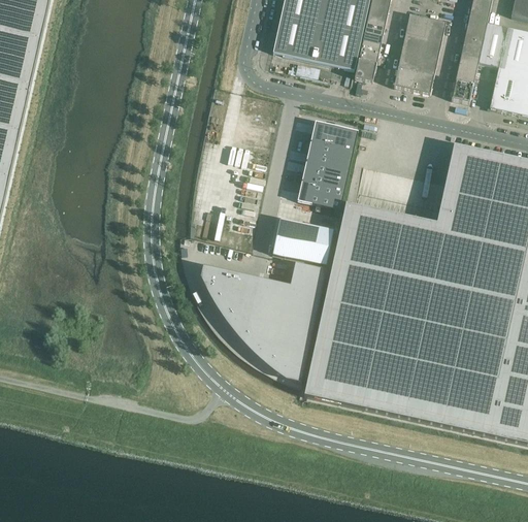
[(0,0),(0,220),(50,0),(0,0)]
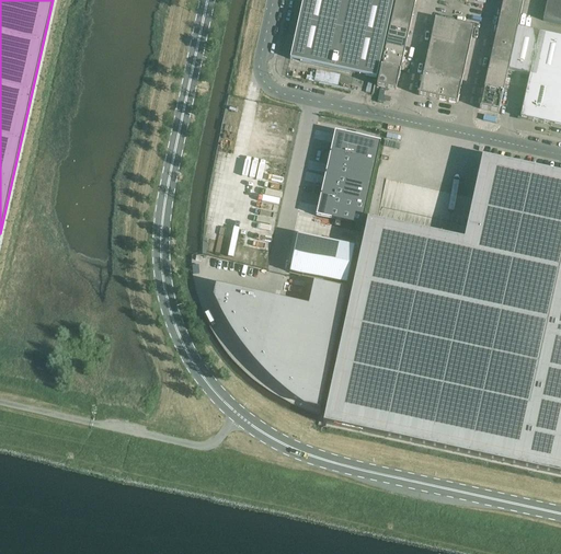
[(301,0),(290,54),(377,72),(392,0),(301,0)]
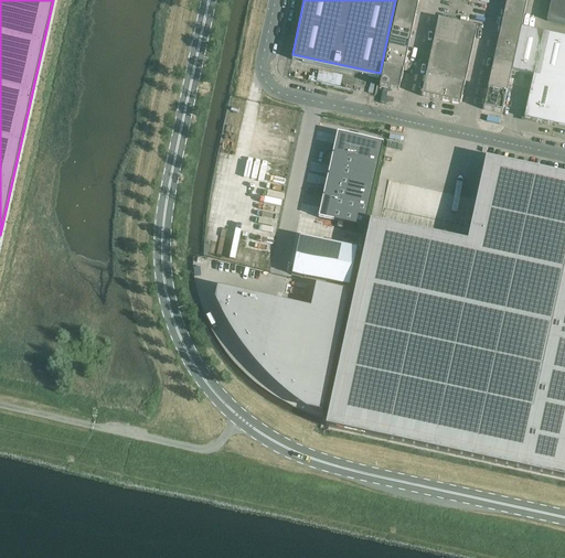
[(505,0),(504,7),(523,11),(525,0),(505,0)]
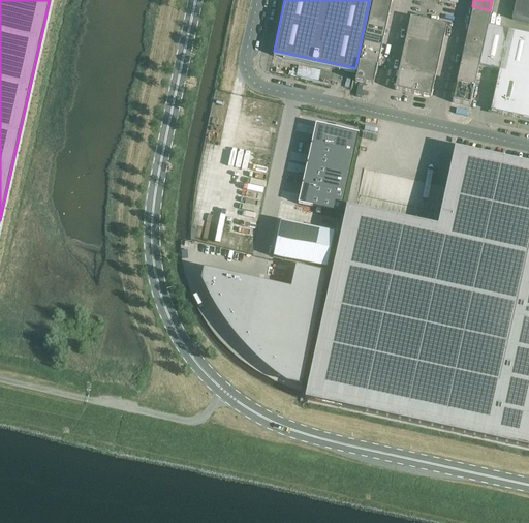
[(515,0),(511,13),(528,18),(528,0),(515,0)]
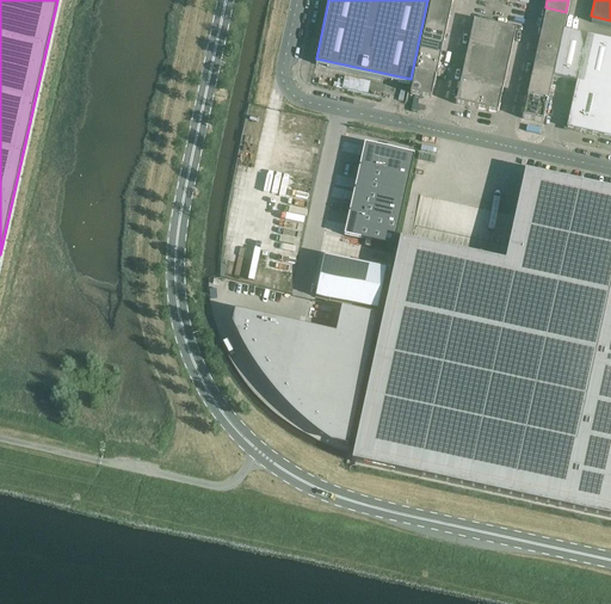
[(429,4),(424,25),(445,30),(450,8),(429,4)]
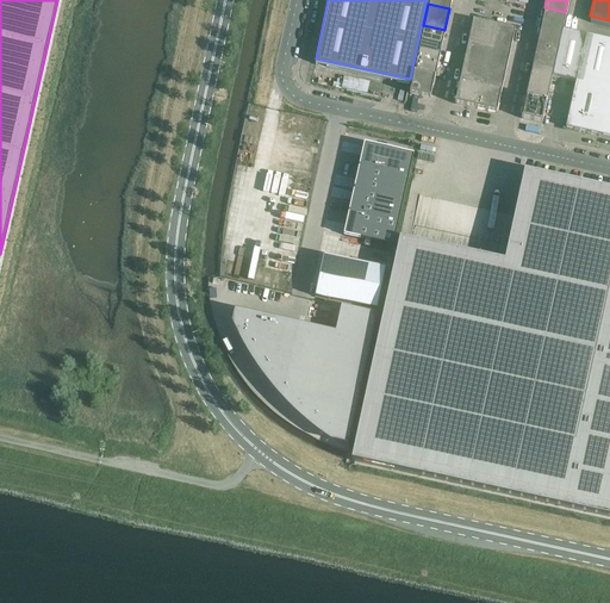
[(545,7),(540,30),(560,35),(562,24),(565,12),(545,7)]
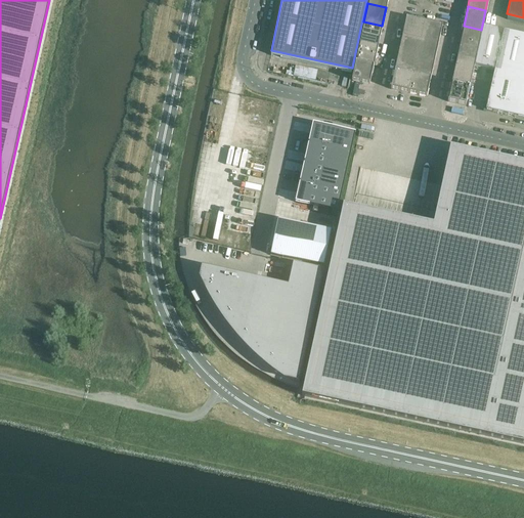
[(406,11),(402,30),(421,34),(425,15),(406,11)]
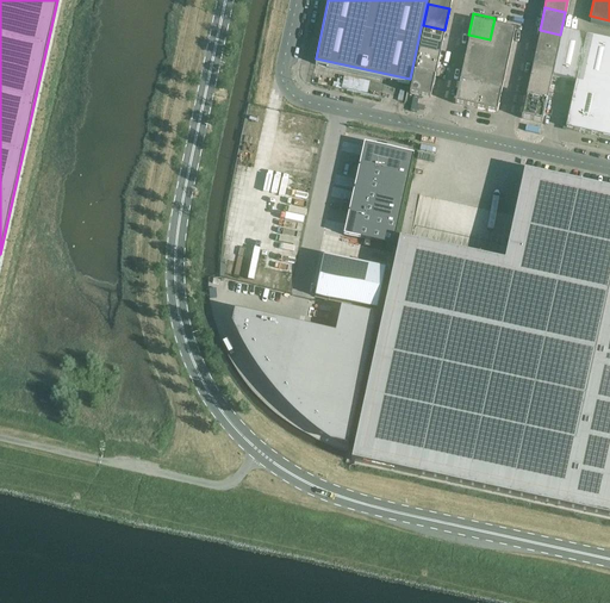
[(495,18),(490,39),(510,44),(515,23),(495,18)]
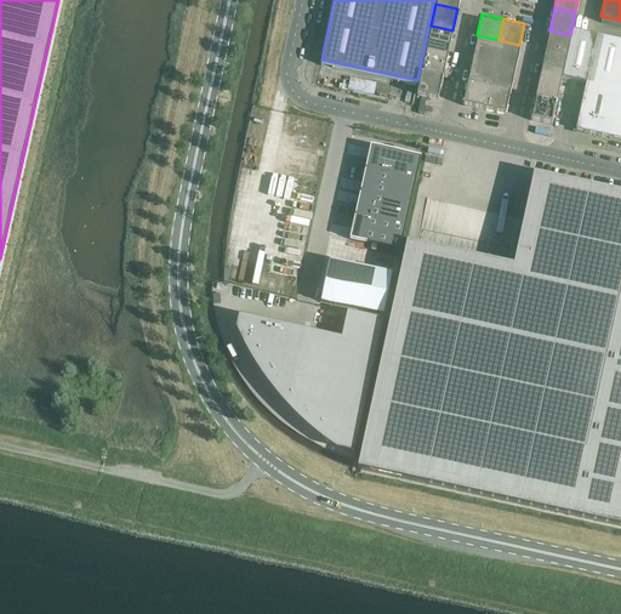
[(564,66),(563,72),(586,77),(576,124),(620,134),(620,34),(573,24),(570,35),(568,45),(565,56),(564,66)]
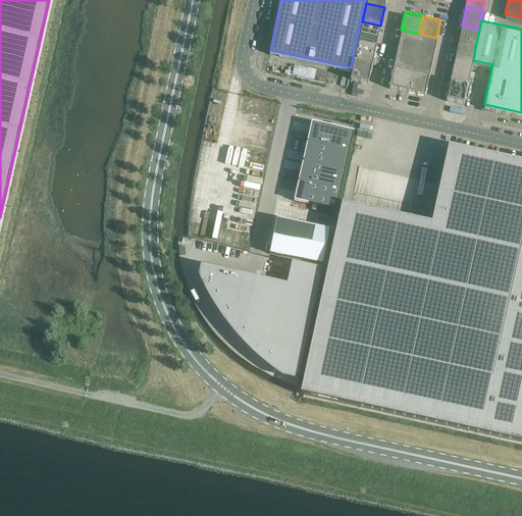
[(362,21),(358,39),(376,43),(380,26),(362,21)]
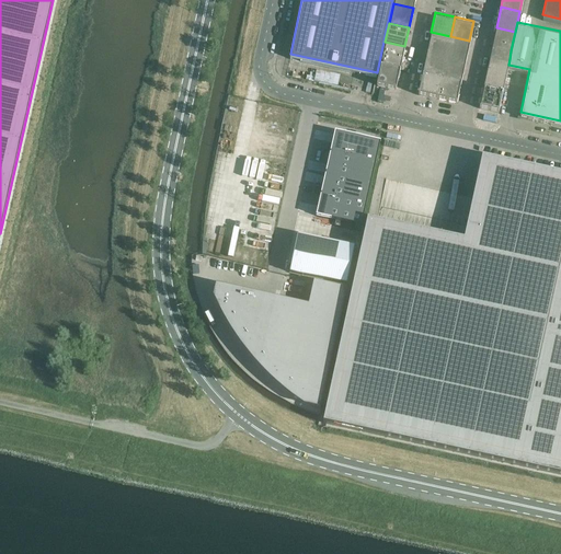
[(496,27),(494,36),(513,41),(515,32),(496,27)]
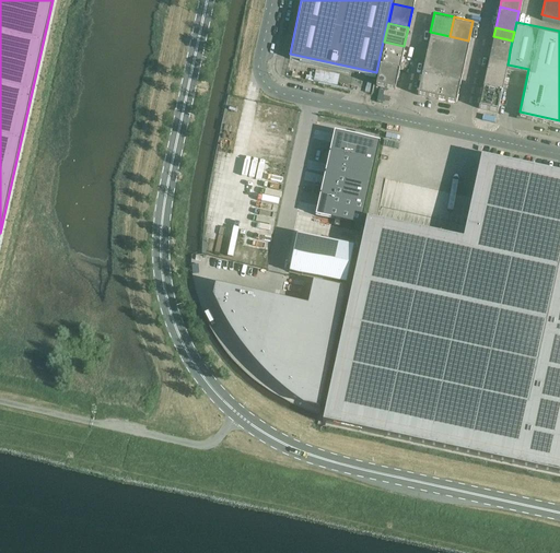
[(430,32),(426,51),(445,56),(450,36),(430,32)]
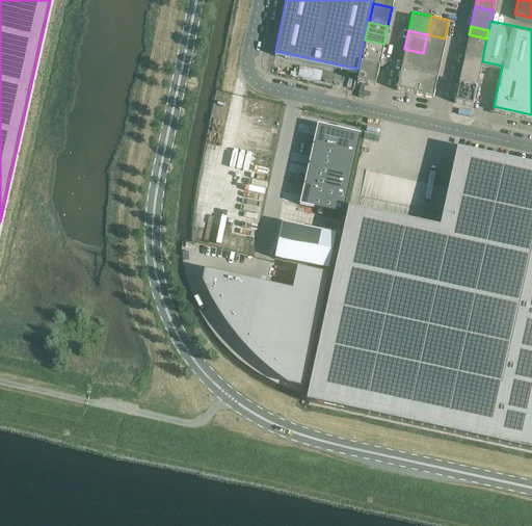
[(427,34),(423,53),(442,56),(445,38),(427,34)]
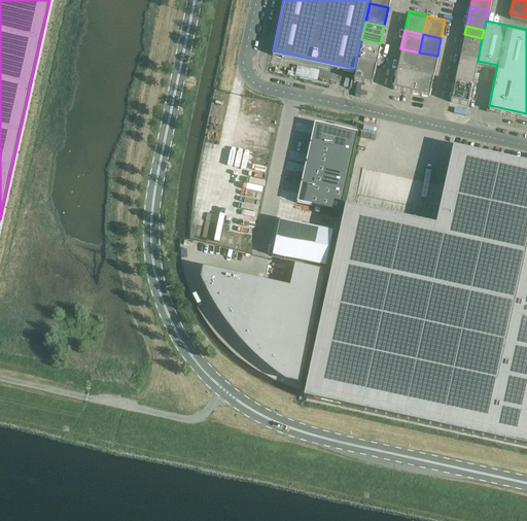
[(464,34),(462,43),(480,47),(482,38),(464,34)]
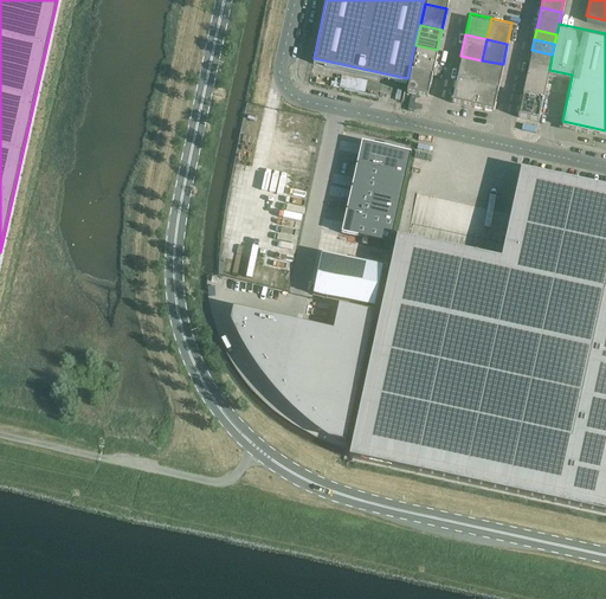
[(416,45),(411,66),(432,71),(437,50),(416,45)]
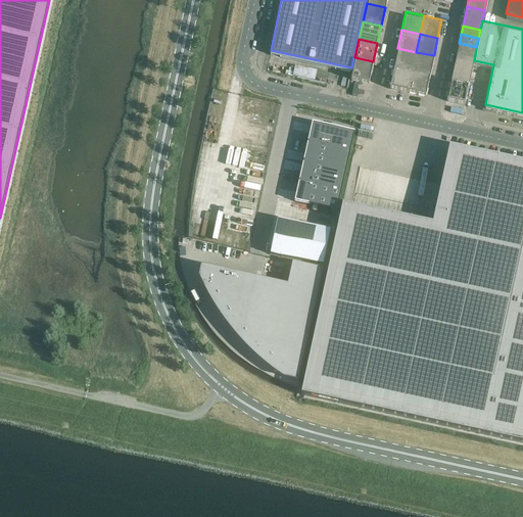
[(459,43),(457,51),(475,55),(476,47),(459,43)]
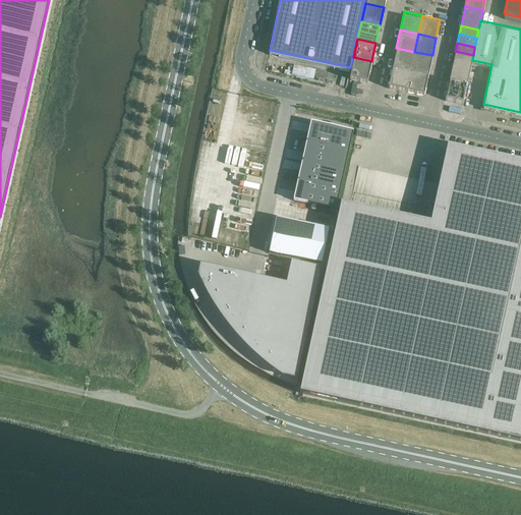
[(396,48),(393,65),(410,69),(414,52),(396,48)]
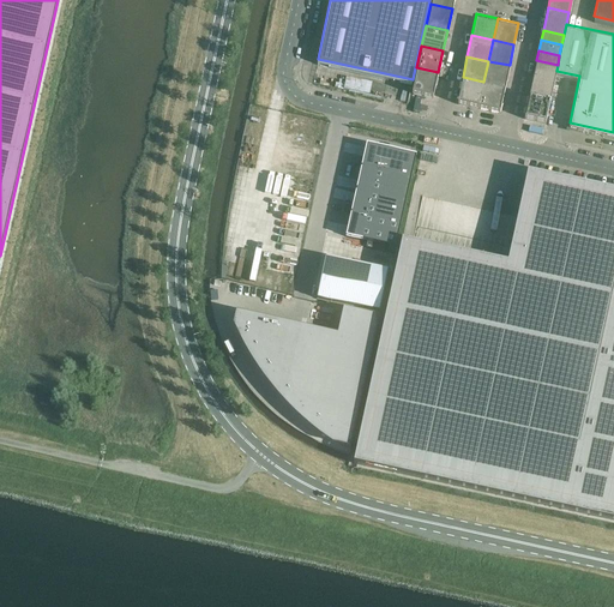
[(536,60),(534,71),(555,76),(557,71),(558,65),(536,60)]
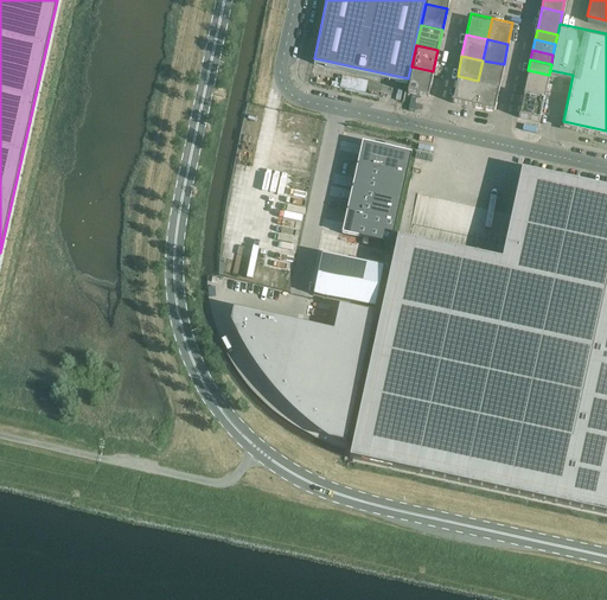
[(483,61),(478,81),(499,85),(504,64),(483,61)]
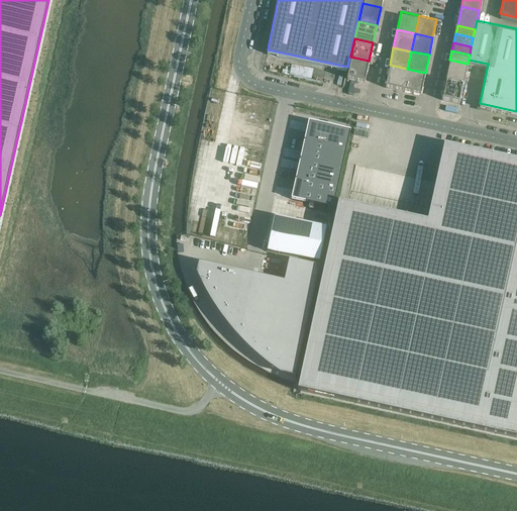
[(369,61),(350,57),(347,74),(365,78),(369,61)]
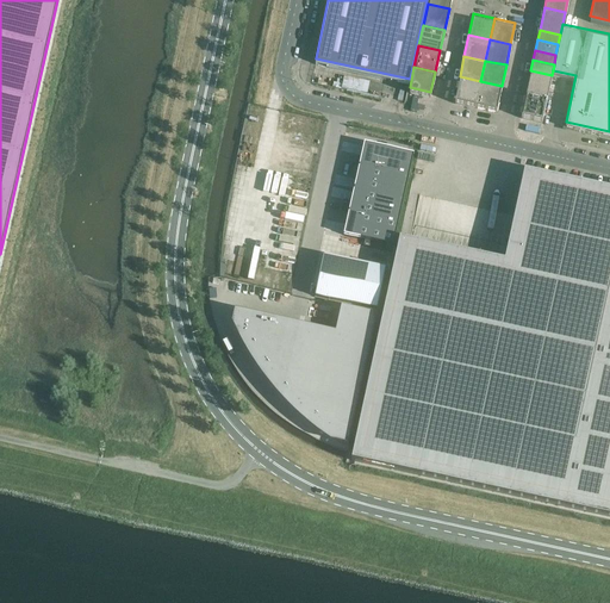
[(343,81),(368,87),(371,74),(346,69),(343,81)]
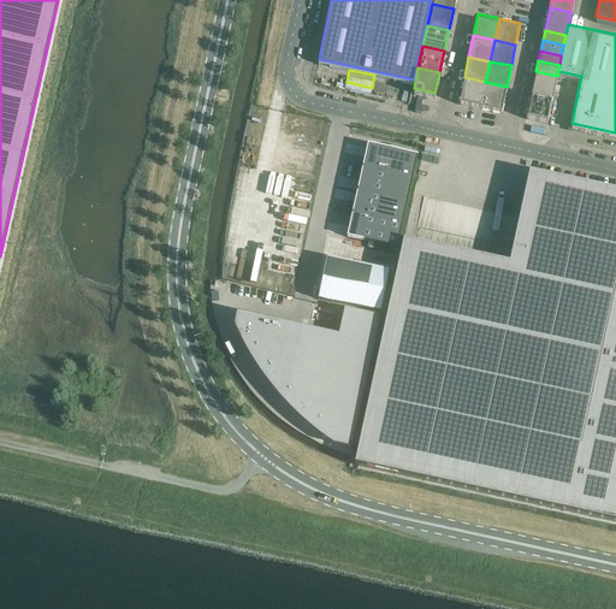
[(535,71),(531,92),(552,96),(557,76),(535,71)]
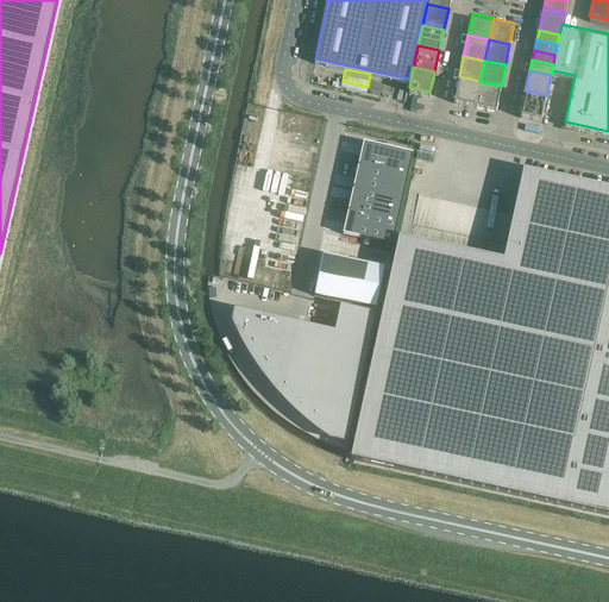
[(454,98),(475,102),(479,81),(459,76),(454,98)]
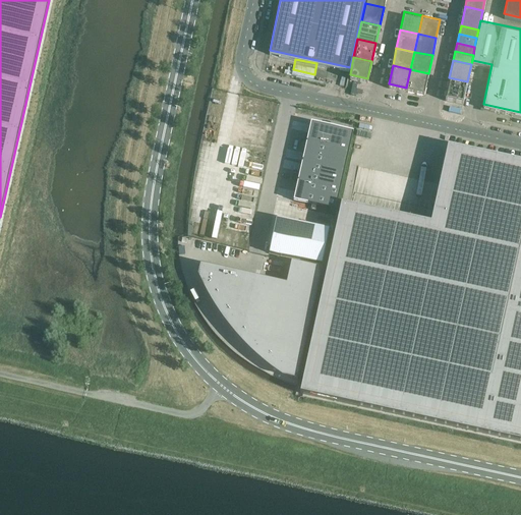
[(410,69),(406,88),(424,91),(428,73),(410,69)]
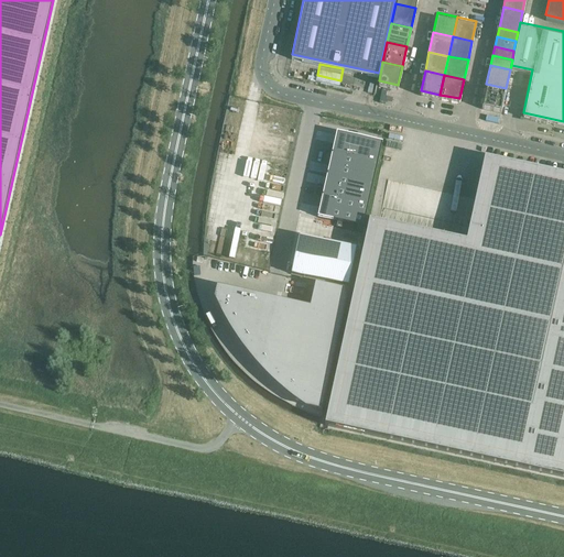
[(486,84),(481,104),(501,108),(506,88),(486,84)]
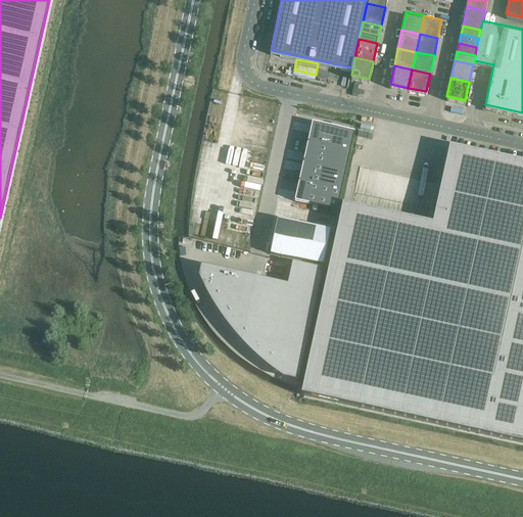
[(313,118),(307,138),(350,147),(354,128),(313,118)]
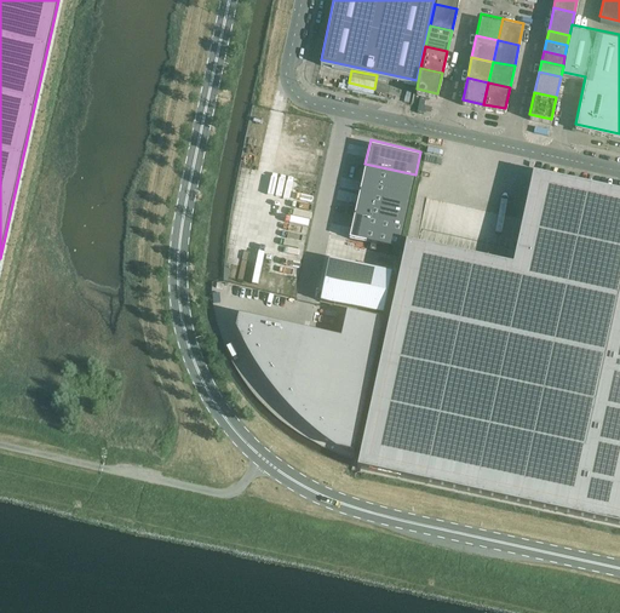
[(365,164),(360,187),(411,198),(415,175),(365,164)]
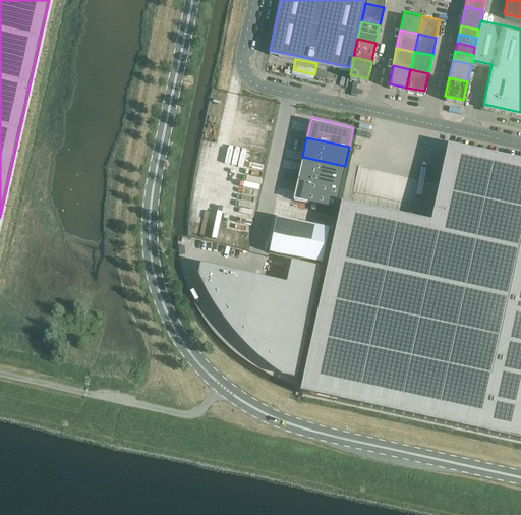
[(341,198),(300,388),(520,436),(520,156),(448,140),(430,218),(350,201),(341,198)]
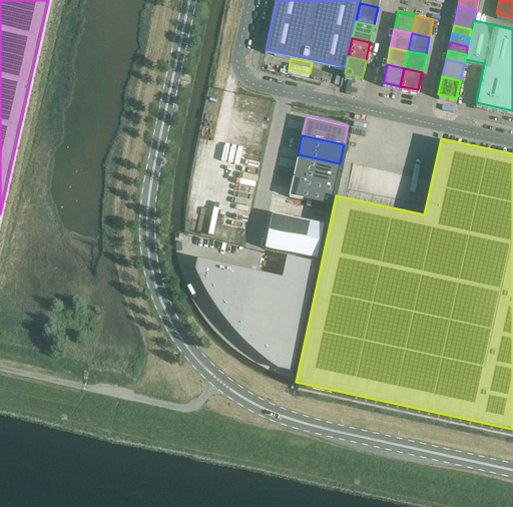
[(298,154),(294,173),(335,182),(340,163),(298,154)]
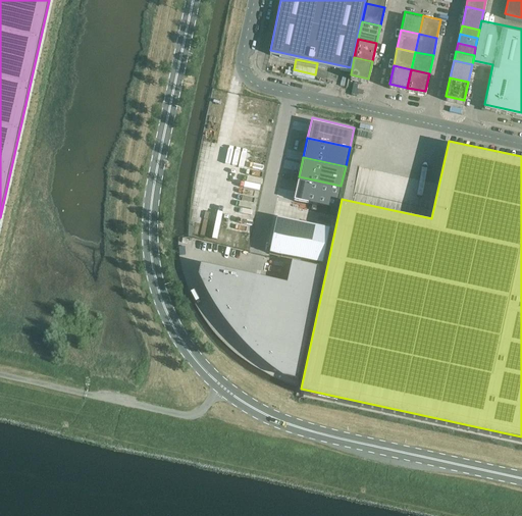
[(299,176),(295,196),(336,205),(341,186),(299,176)]
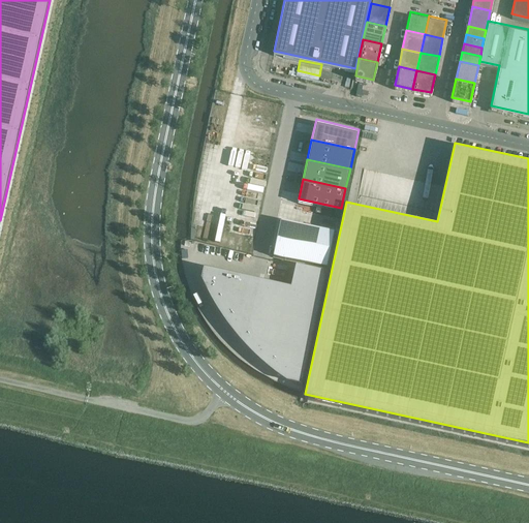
[(280,216),(273,252),(327,264),(335,228),(280,216)]
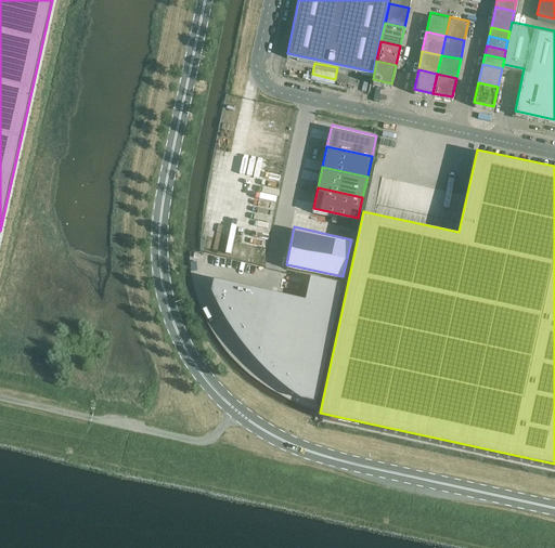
[(214,275),(211,283),(213,284),(217,292),(221,301),(226,310),(231,318),(236,327),(242,335),(248,342),(255,351),(261,357),(268,365),(275,372),(283,378),(291,385),(299,390),(309,398),(317,399),(338,303),(344,281),(310,273),(305,296),(214,275)]
